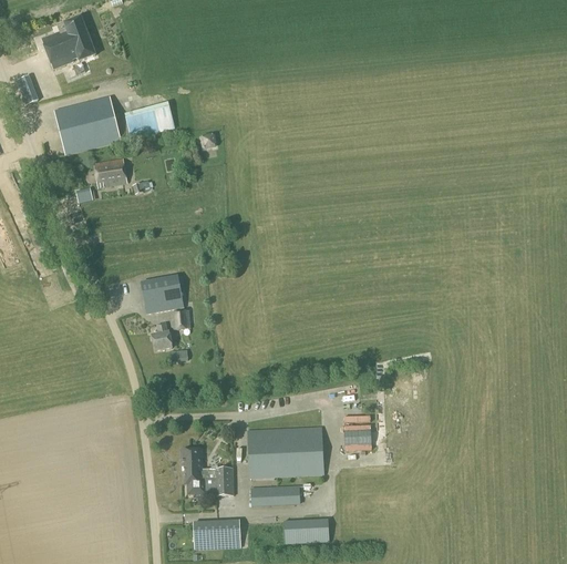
[(85,70),(81,59),(95,53),(80,16),(64,22),(65,24),(58,28),(59,30),(41,37),(53,68),(73,60),(75,64),(73,65),(76,73),(85,70)]
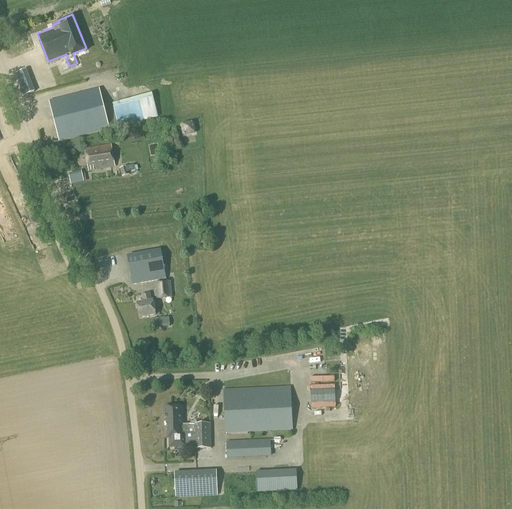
[(27,93),(33,90),(29,81),(23,84),(27,93)]
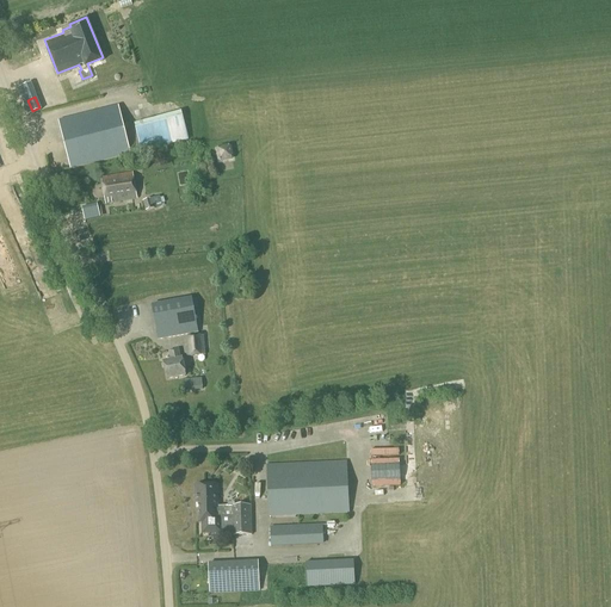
[(71,166),(130,150),(118,104),(59,118),(71,166)]
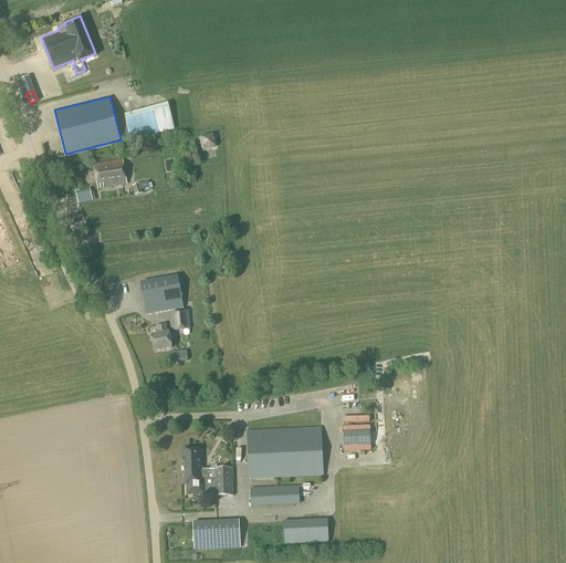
[(168,101),(124,113),(130,138),(175,127),(168,101)]
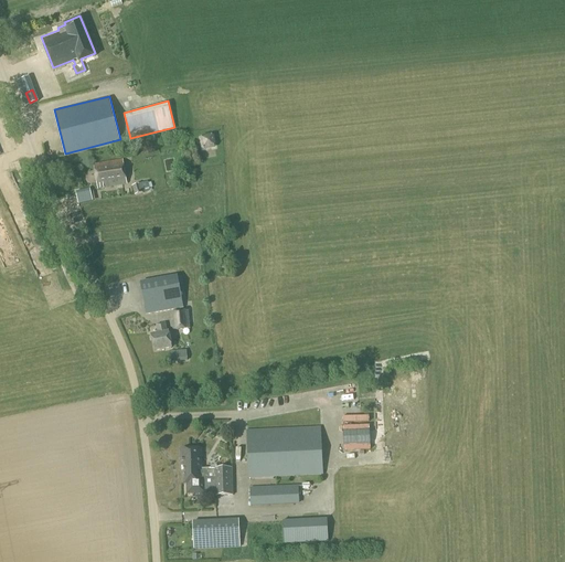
[(215,145),(213,134),(212,134),(212,133),(201,134),(201,136),(200,136),(201,147),(203,147),(203,148),(214,146),(214,145),(215,145)]
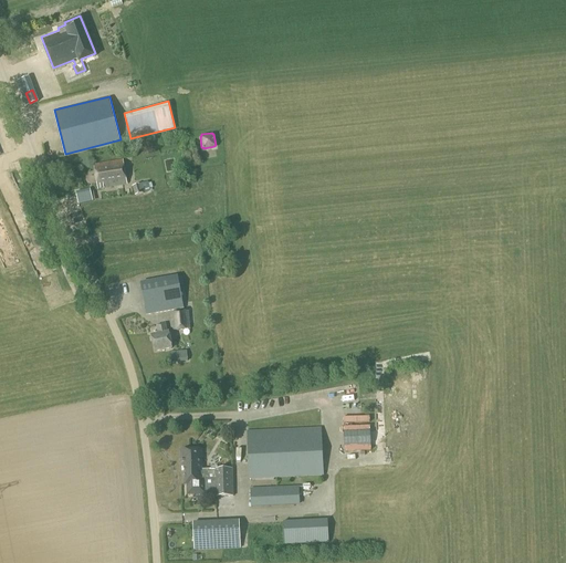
[(132,149),(147,145),(146,139),(130,143),(132,149)]
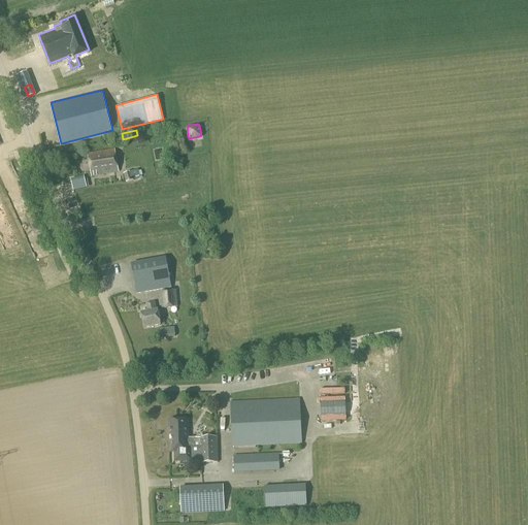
[(91,174),(118,169),(113,146),(87,152),(91,174)]
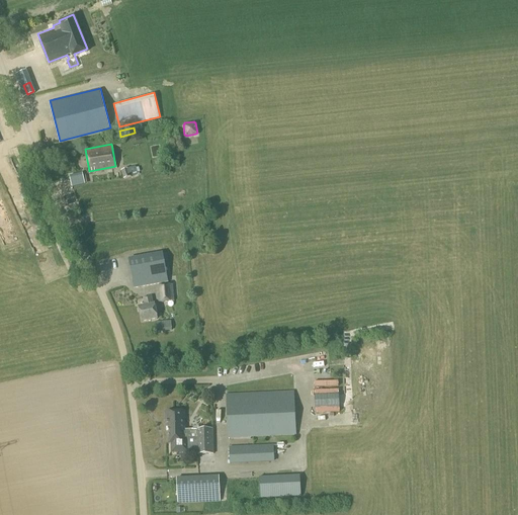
[(0,163),(2,169),(11,165),(8,158),(0,160),(0,163)]
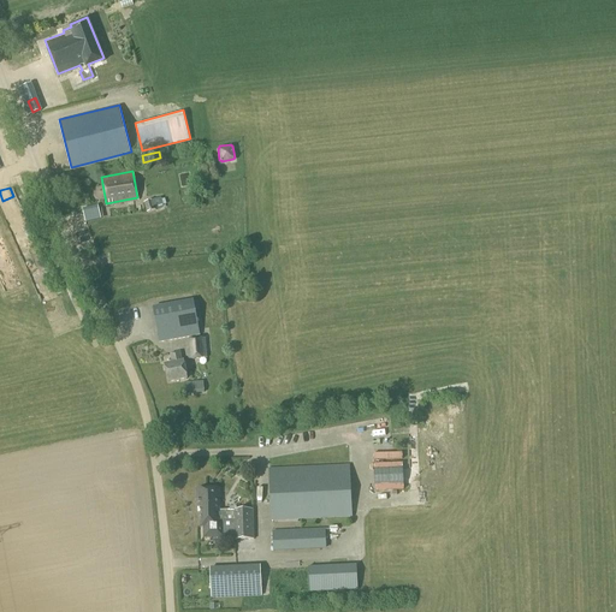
[(161,197),(160,195),(150,197),(143,200),(146,209),(154,207),(154,205),(166,201),(164,196),(161,197)]
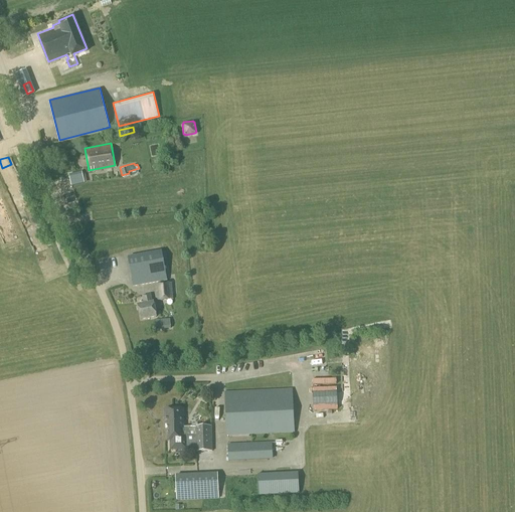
[(71,183),(83,181),(80,171),(69,174),(71,183)]
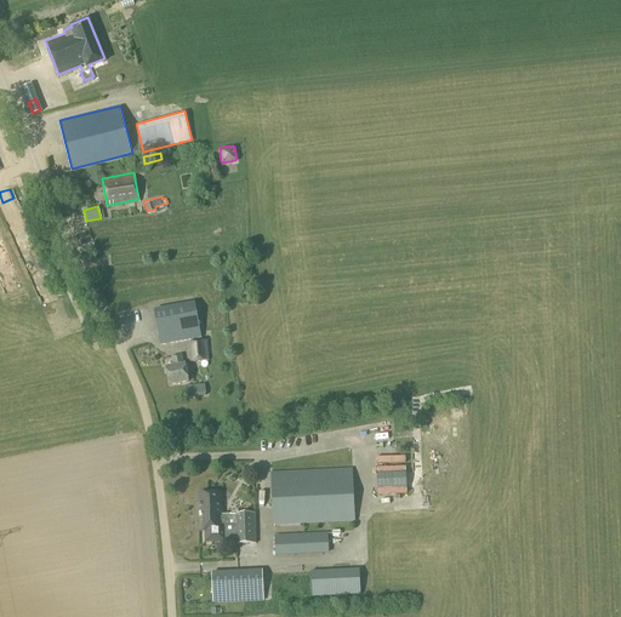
[(20,234),(27,232),(22,221),(15,223),(20,234)]
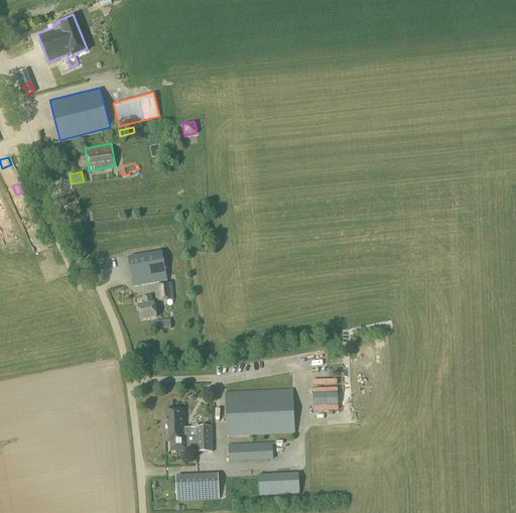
[(133,285),(167,279),(161,249),(128,256),(133,285)]
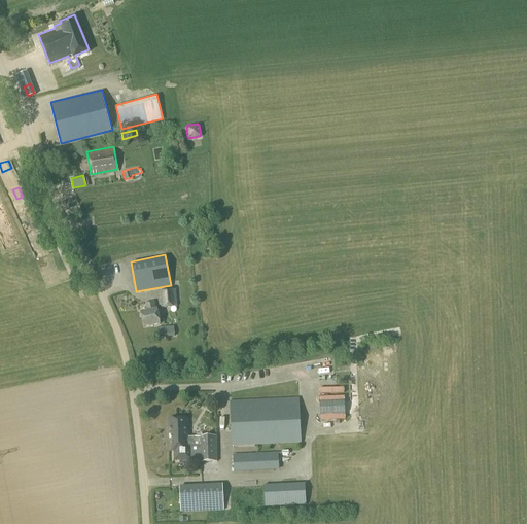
[(160,306),(177,304),(176,287),(159,288),(160,306)]
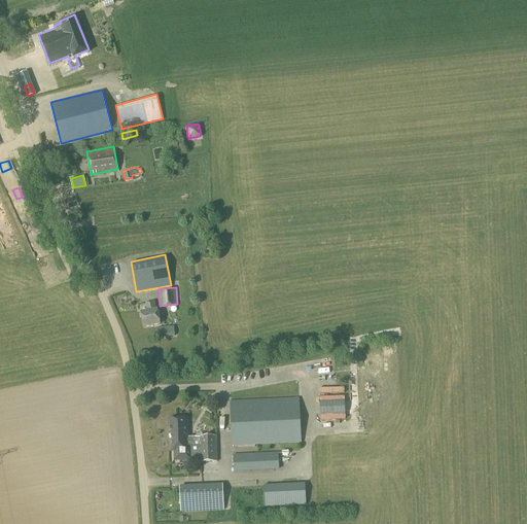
[(154,308),(153,300),(145,302),(147,309),(140,310),(143,325),(160,322),(156,308),(154,308)]
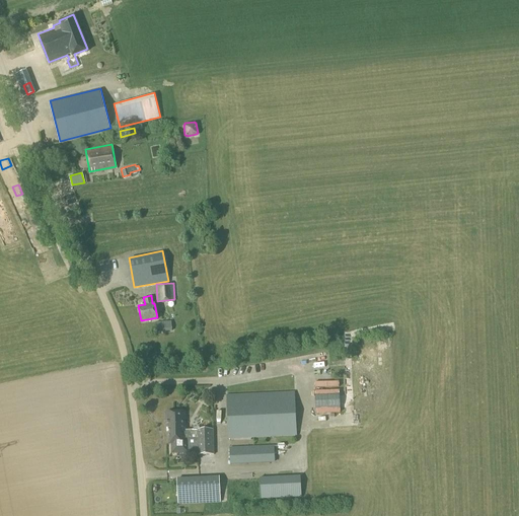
[(157,330),(171,329),(170,319),(156,320),(157,330)]
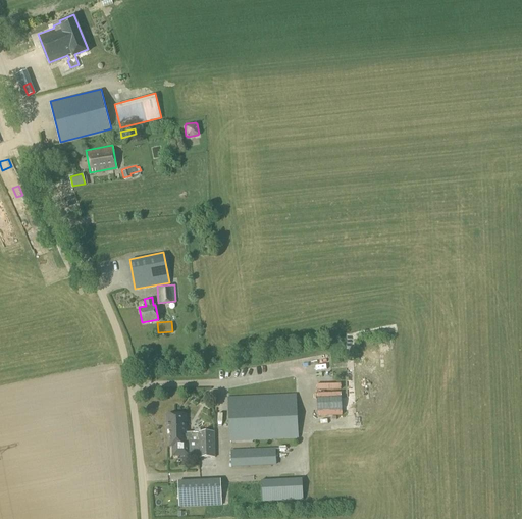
[(324,351),(309,354),(310,361),(325,358),(324,351)]
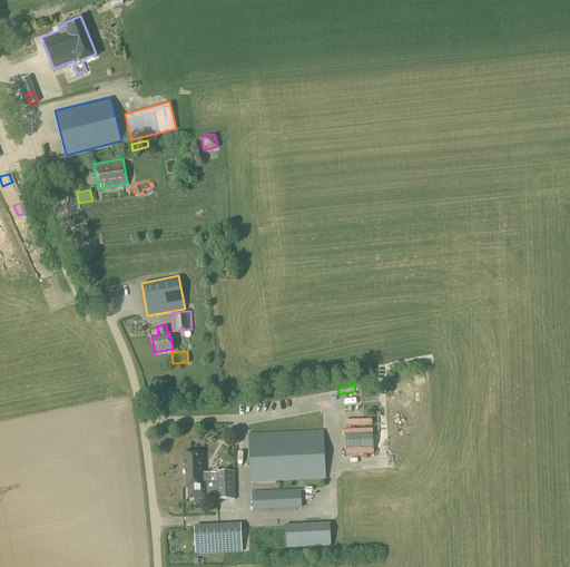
[(251,480),(325,476),(323,428),(248,431),(251,480)]
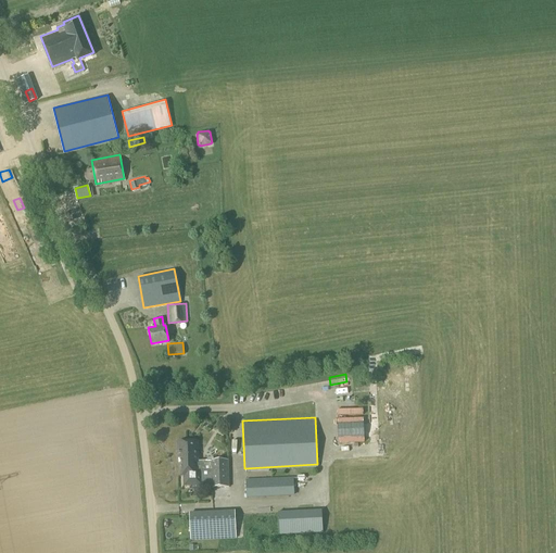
[(207,464),(206,459),(199,460),(199,440),(179,440),(179,455),(182,455),(182,464),(199,464),(207,464)]
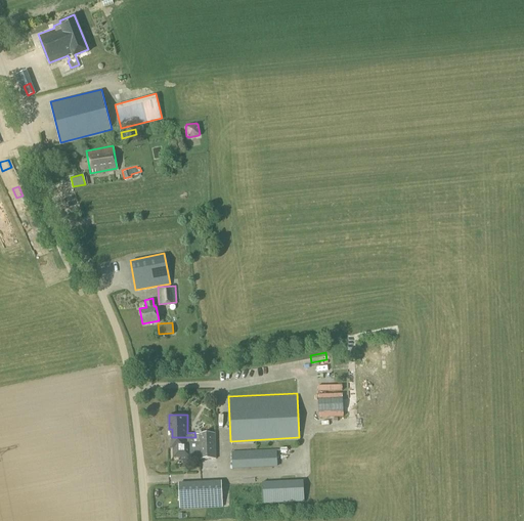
[(187,437),(172,437),(172,446),(175,446),(175,456),(190,456),(190,444),(188,444),(187,441),(199,441),(199,458),(215,457),(215,432),(194,432),(195,437),(187,437)]
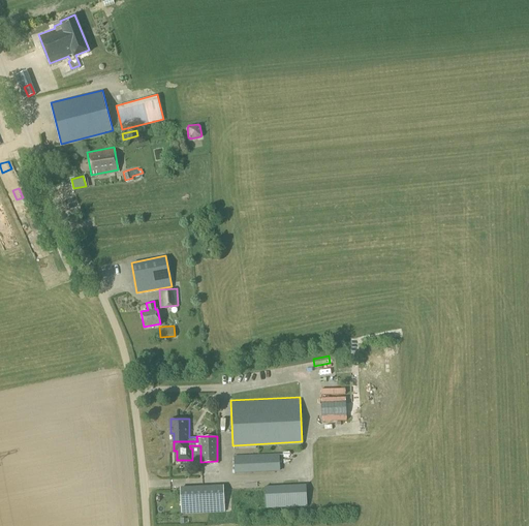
[(234,471),(279,469),(279,452),(234,454),(234,471)]
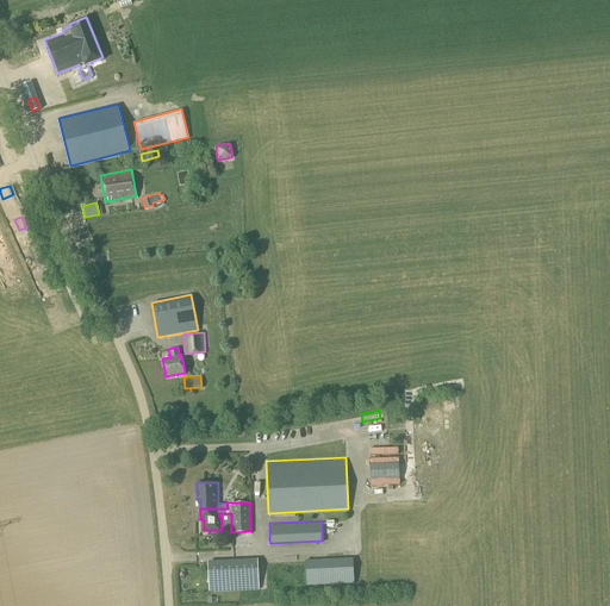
[(209,591),(259,588),(257,557),(207,560),(209,591)]
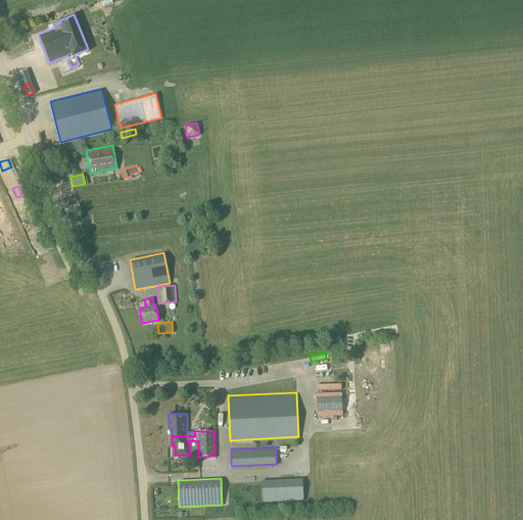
[(262,501),(303,499),(302,478),(262,479),(262,501)]
